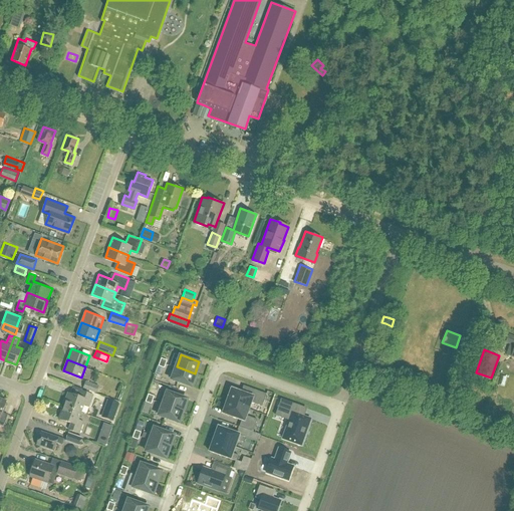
[(177,366),(172,377),(191,385),(195,373),(177,366)]
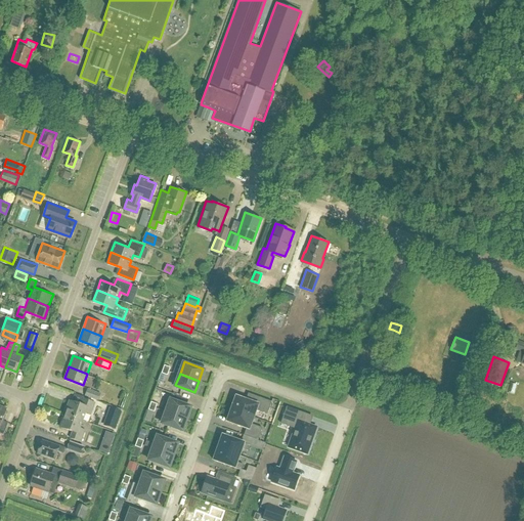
[(97,399),(100,392),(87,387),(84,394),(97,399)]
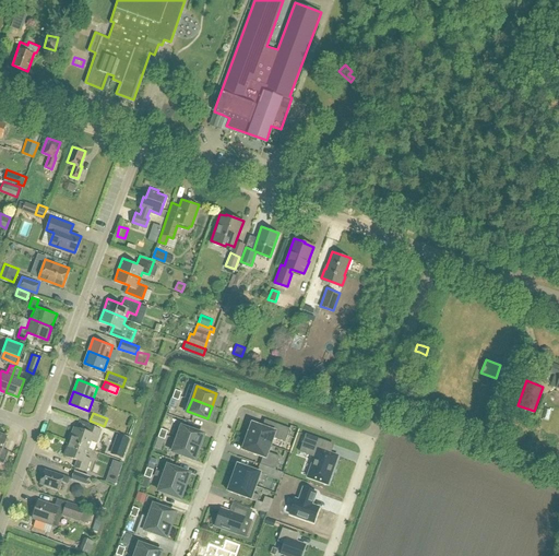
[(247,435),(271,442),(273,436),(285,440),(289,427),(274,422),(272,428),(252,421),(247,435)]
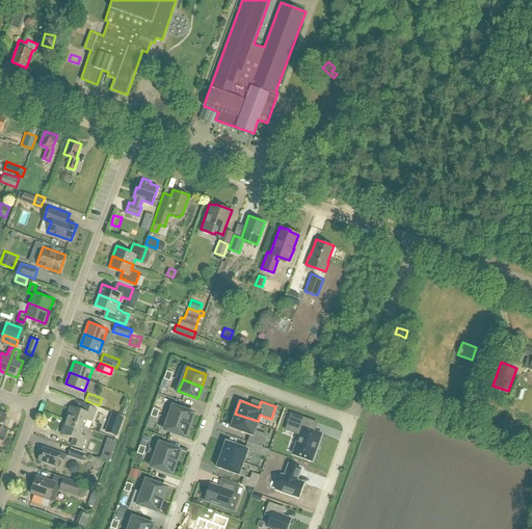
[(71,405),(65,419),(84,425),(86,417),(91,419),(96,407),(85,403),(83,410),(71,405)]
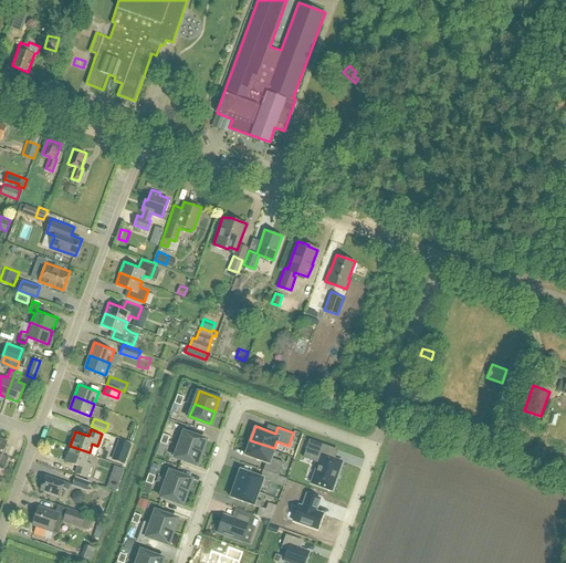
[(180,444),(200,450),(205,438),(185,430),(180,444)]
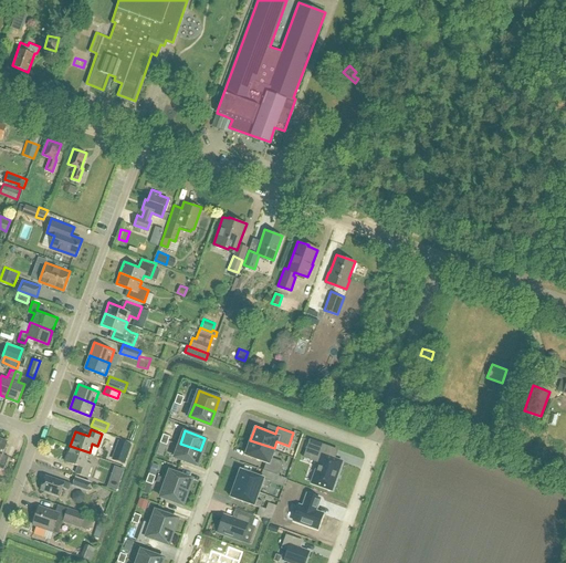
[(320,460),(312,480),(332,488),(342,459),(336,457),(327,455),(331,445),(311,437),(304,455),(320,460)]
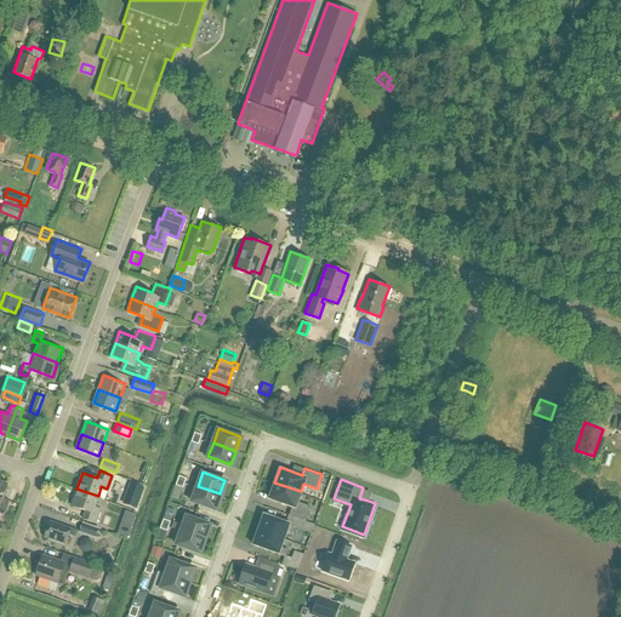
[(123,502),(135,506),(143,485),(130,480),(123,502)]
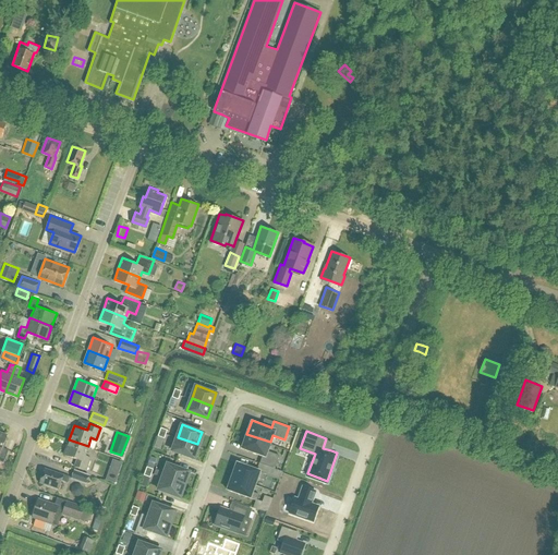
[(267,449),(270,442),(246,434),(242,447),(262,455),(259,461),(275,467),(279,454),(267,449)]
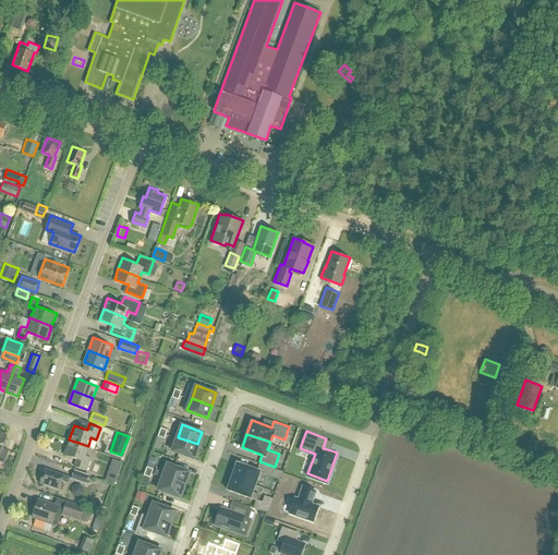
[(178,437),(177,437),(173,449),(193,457),(197,444),(178,437)]
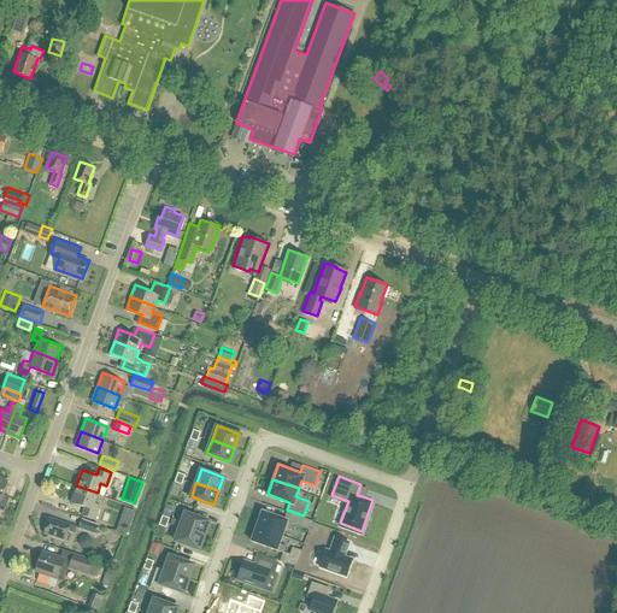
[(94,502),(98,493),(76,485),(71,501),(86,506),(82,513),(95,518),(100,505),(94,502)]
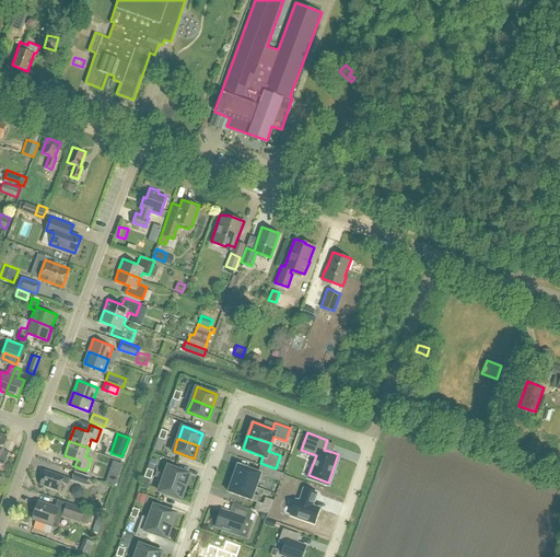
[(233,476),(256,485),(258,477),(265,480),(267,474),(237,463),(233,476)]
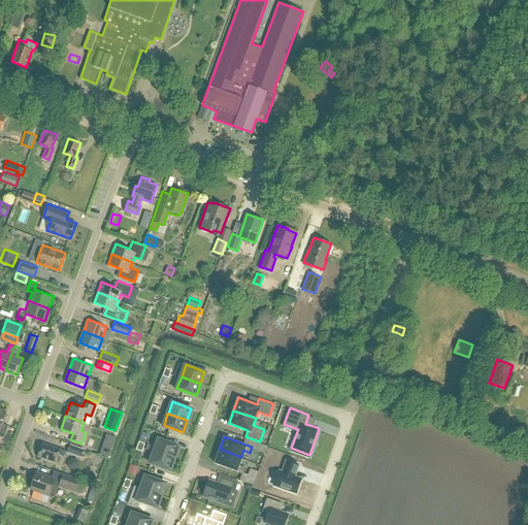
[(159,438),(155,450),(174,457),(178,446),(159,438)]
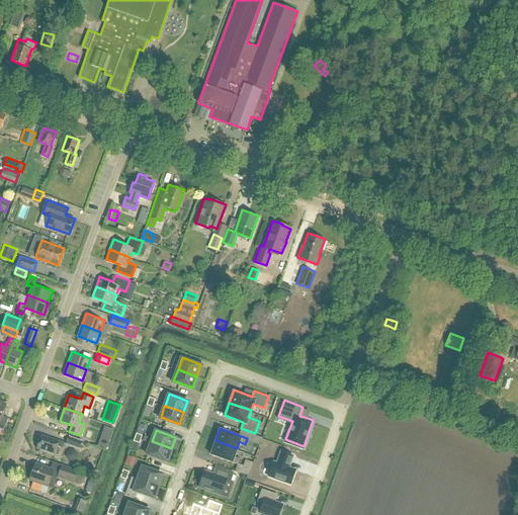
[(59,439),(41,434),(37,446),(55,452),(57,444),(63,446),(65,441),(59,438),(59,439)]
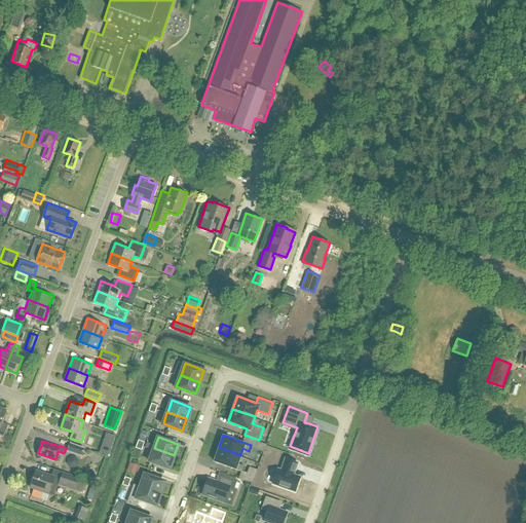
[(81,454),(83,446),(70,442),(67,449),(81,454)]
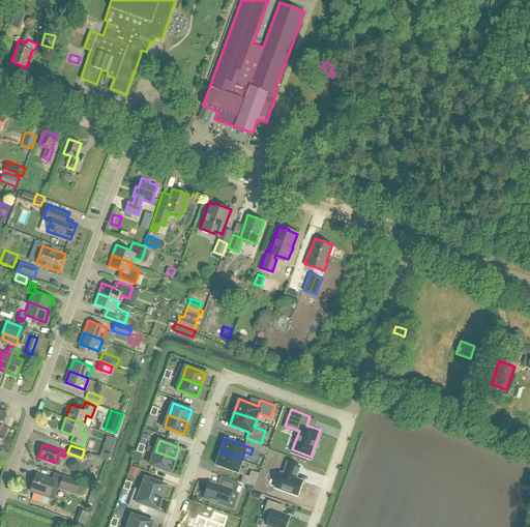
[(112,449),(102,446),(100,455),(109,458),(112,449)]
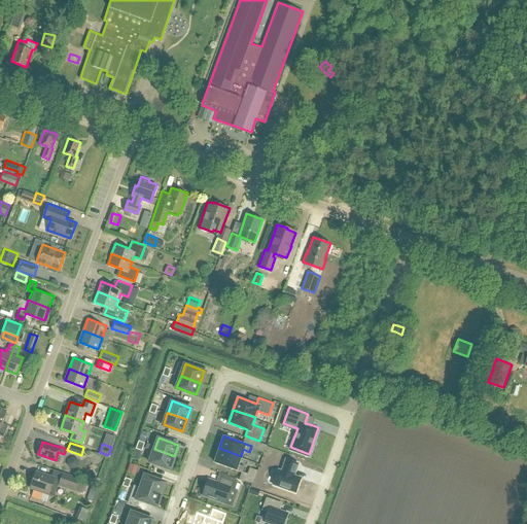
[(239,463),(241,456),(219,448),(214,461),(242,470),(244,465),(239,463)]
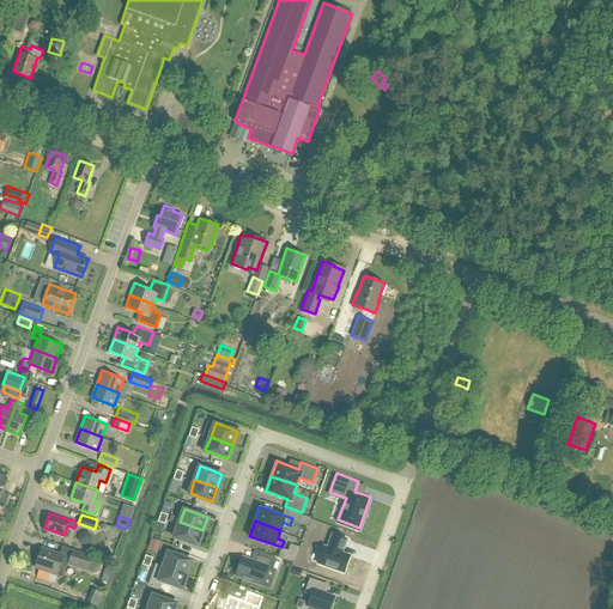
[(196,543),(202,530),(180,522),(175,536),(196,543)]
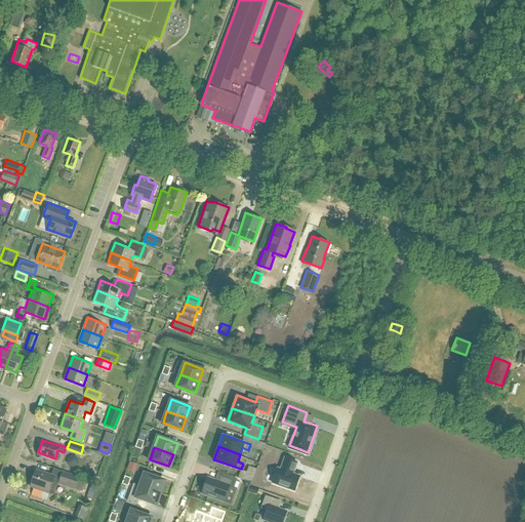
[(278,467),(273,481),(295,489),(300,475),(292,472),(293,468),(294,468),(296,460),(285,456),(281,468),(278,467)]
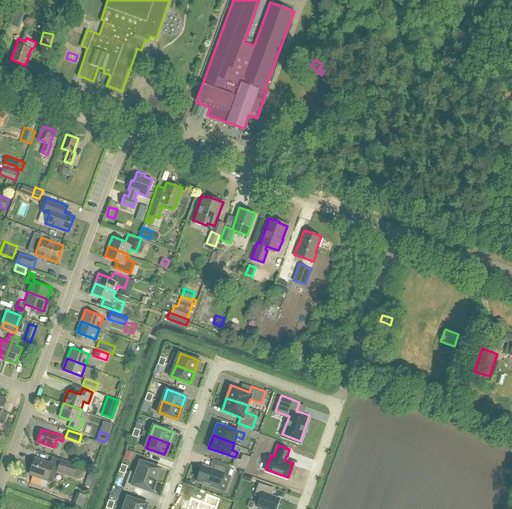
[(127,449),(124,456),(131,459),(134,451),(127,449)]
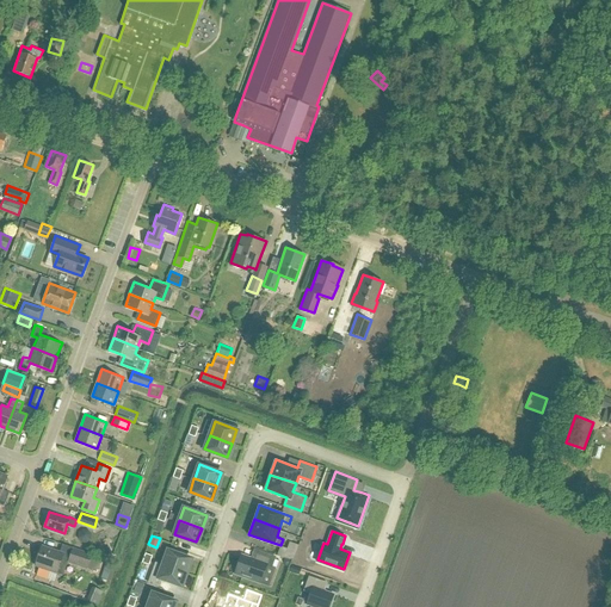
[(62,574),(72,546),(62,543),(60,551),(42,545),(36,564),(62,574)]
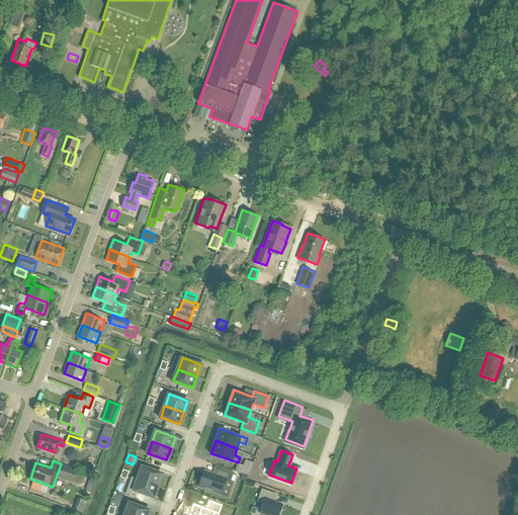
[(249,475),(251,467),(244,464),(238,462),(235,469),(241,471),(246,474),(249,475)]
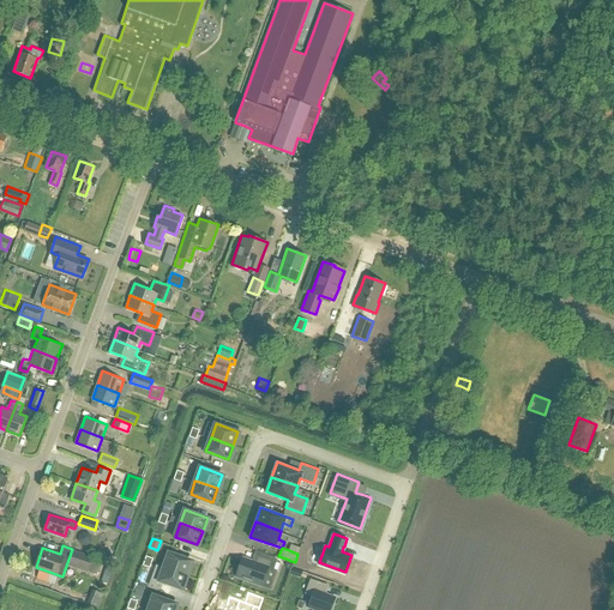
[(88,569),(92,556),(73,549),(68,563),(88,569)]
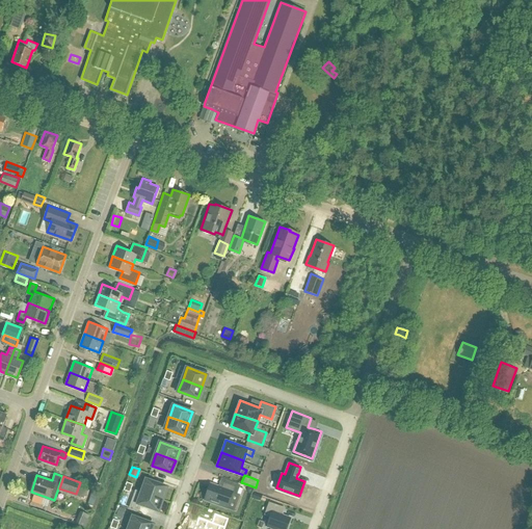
[(210,481),(204,498),(225,506),(232,490),(236,492),(239,483),(223,477),(220,485),(210,481)]
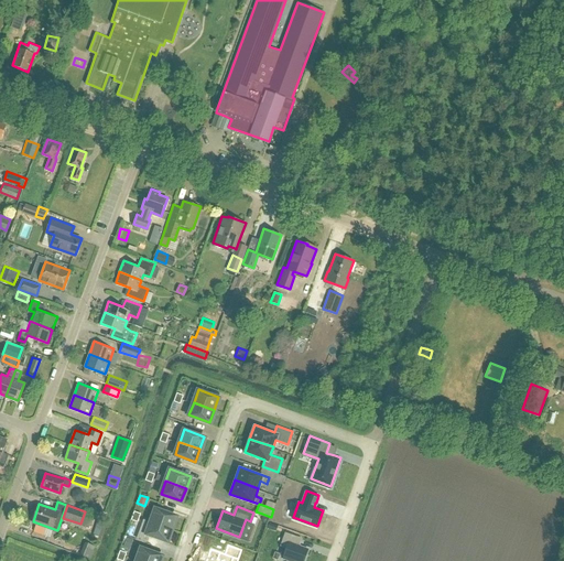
[(155,508),(151,520),(172,528),(176,515),(155,508)]
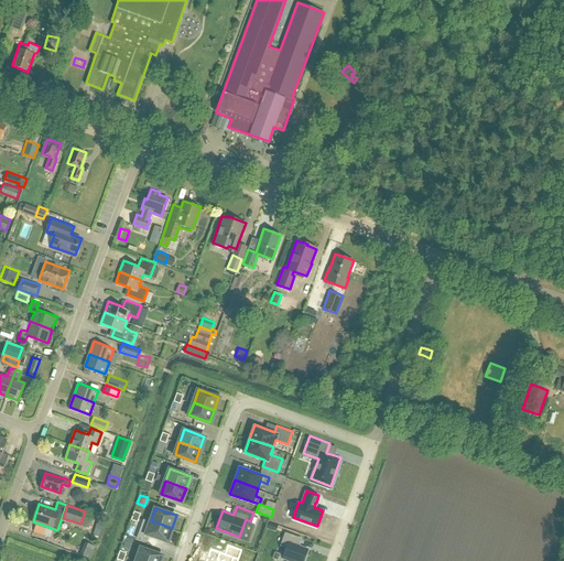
[(151,520),(147,532),(167,540),(172,528),(151,520)]
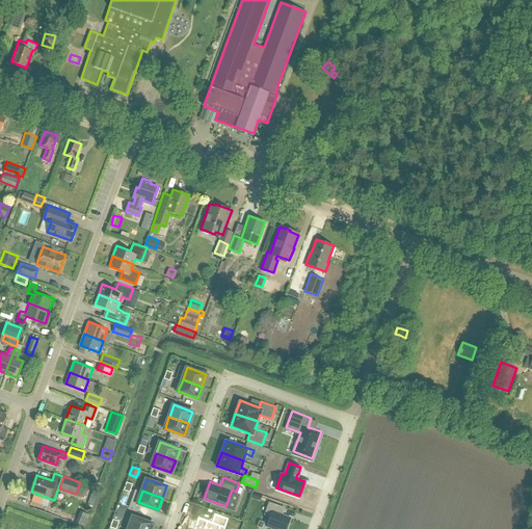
[(267,524),(282,528),(286,528),(291,514),(272,508),(274,501),(269,499),(265,511),(270,513),(267,524)]
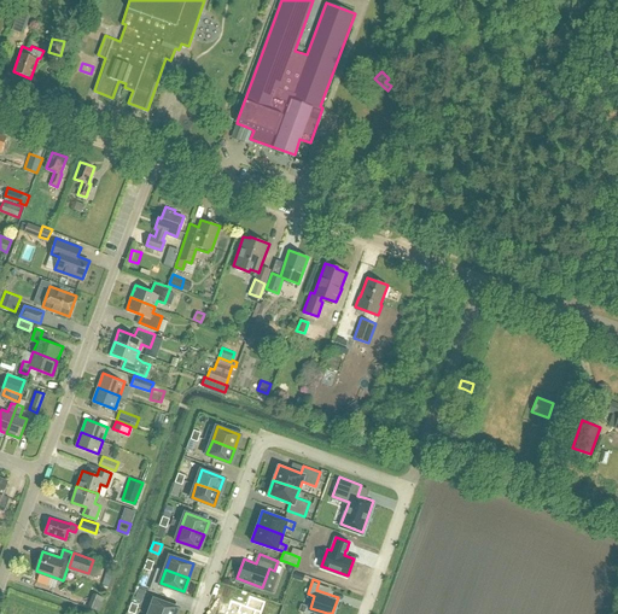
[(99,610),(104,596),(93,591),(88,606),(99,610)]
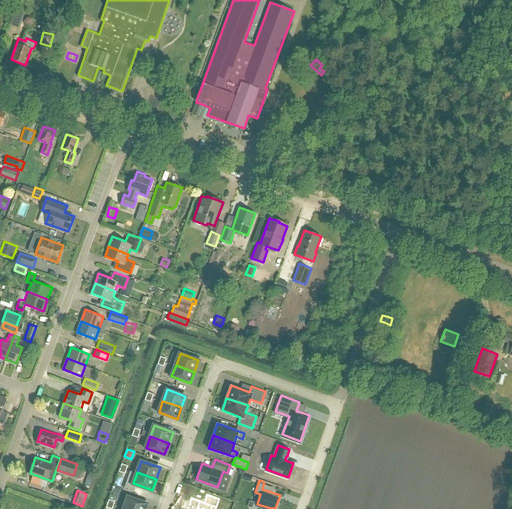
[(128,496),(128,497),(124,508),(127,508),(144,508),(147,503),(128,496)]
